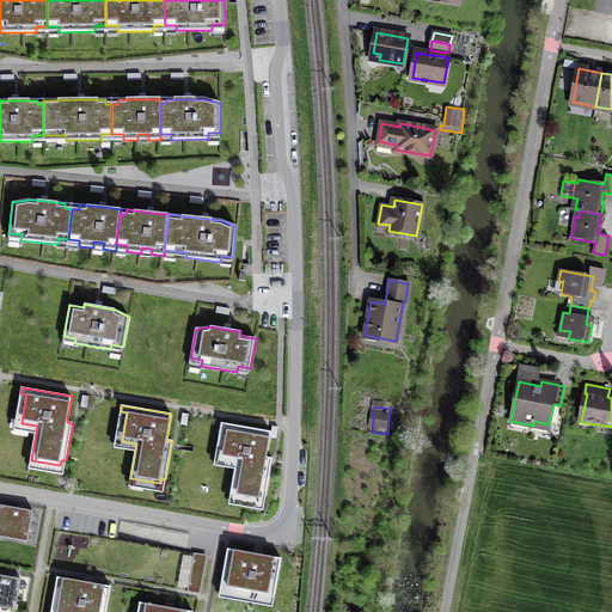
[(267,458),(271,432),(221,423),(220,429),(226,430),(221,458),(237,461),(231,496),(259,501),(261,496),(265,496),(271,463),(271,458),(267,458)]
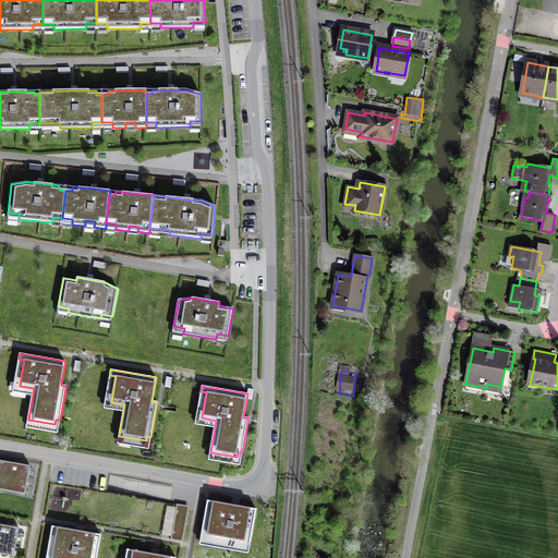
[(19,463),(0,460),(0,482),(23,487),(22,494),(25,494),(31,465),(19,463)]
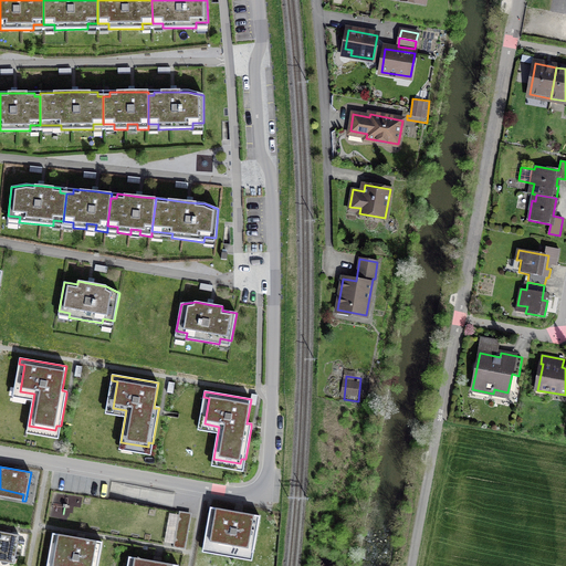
[(239,513),(210,507),(203,544),(230,548),(229,556),(234,557),(237,551),(253,553),(260,516),(239,513)]
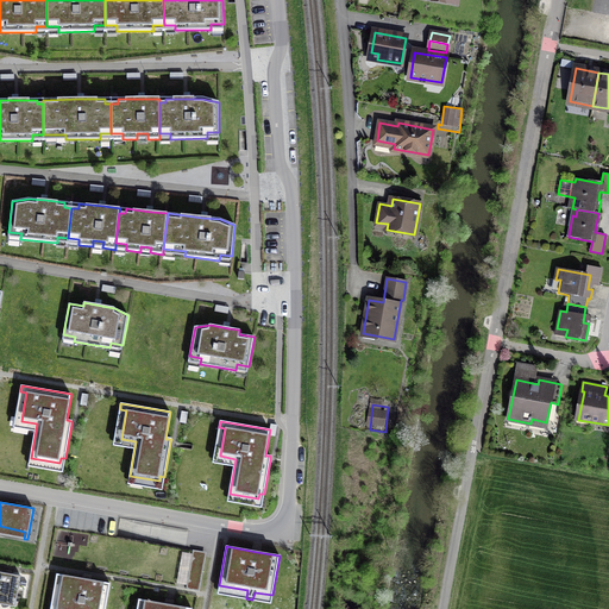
[(207,552),(193,550),(186,589),(200,591),(207,552)]
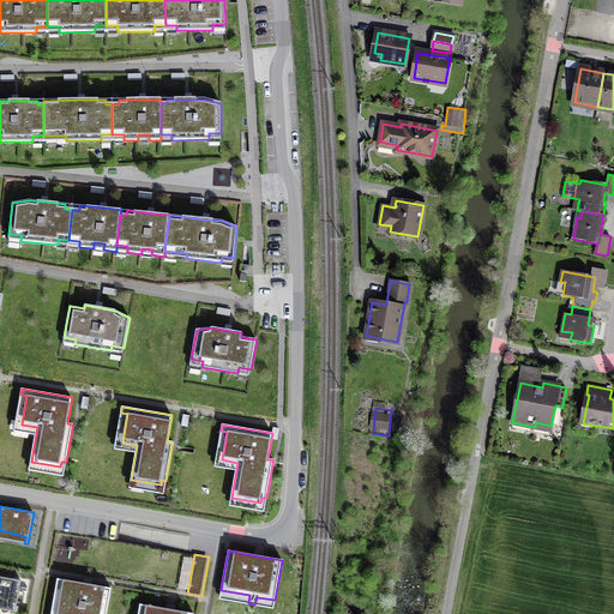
[(8,578),(0,577),(0,601),(13,603),(11,611),(16,612),(20,581),(8,578)]
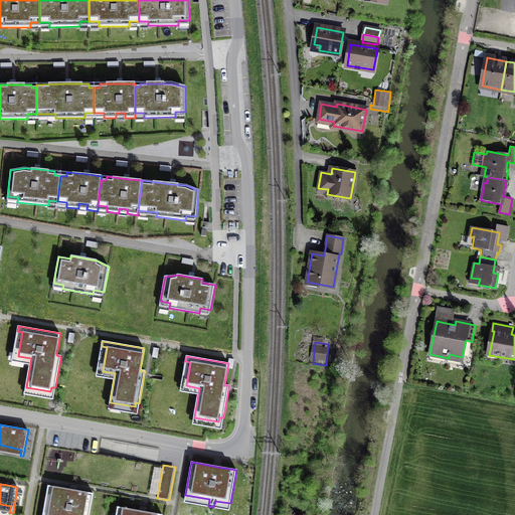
[(76,491),(47,486),(42,514),(89,514),(93,494),(76,491)]
